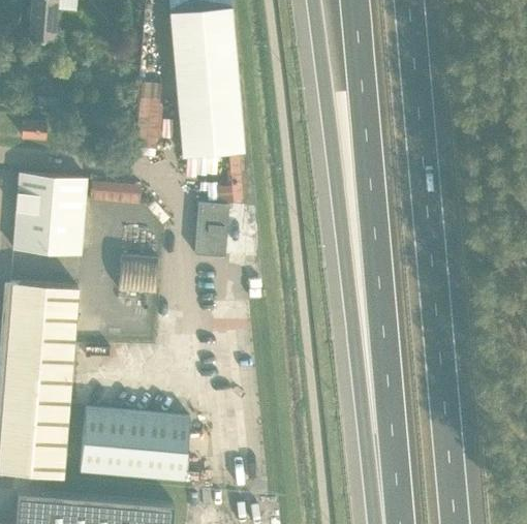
[(33,0),(30,40),(54,42),(56,0),(33,0)]
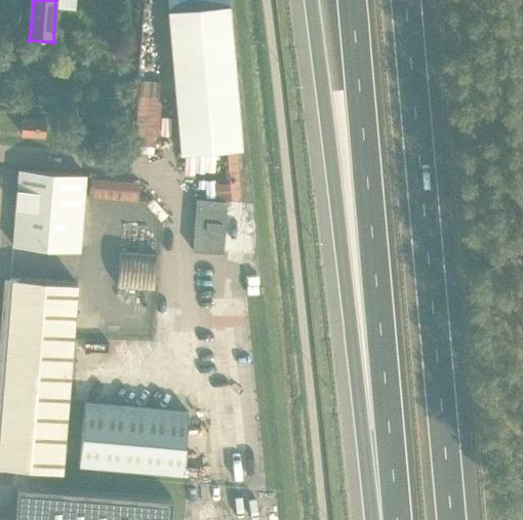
[(230,0),(168,0),(183,159),(244,153),(230,0)]
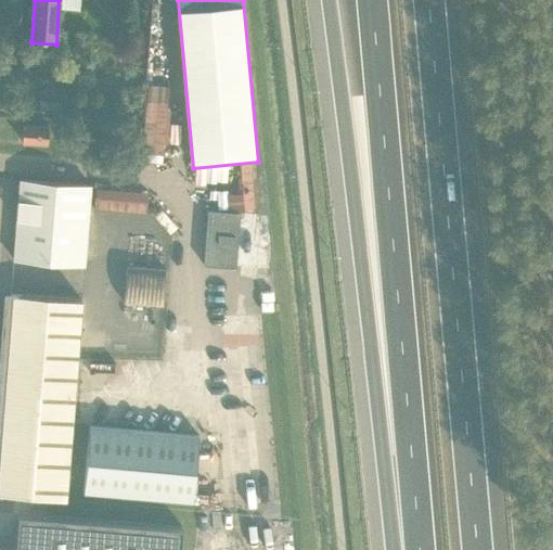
[(174,92),(151,90),(143,158),(166,161),(174,92)]
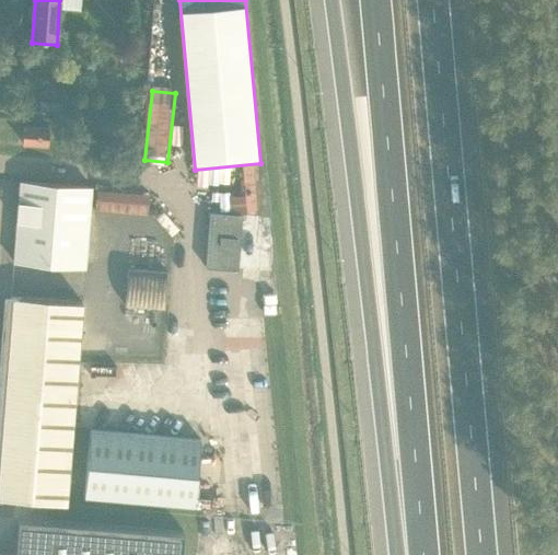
[(24,149),(48,151),(50,135),(25,133),(24,149)]
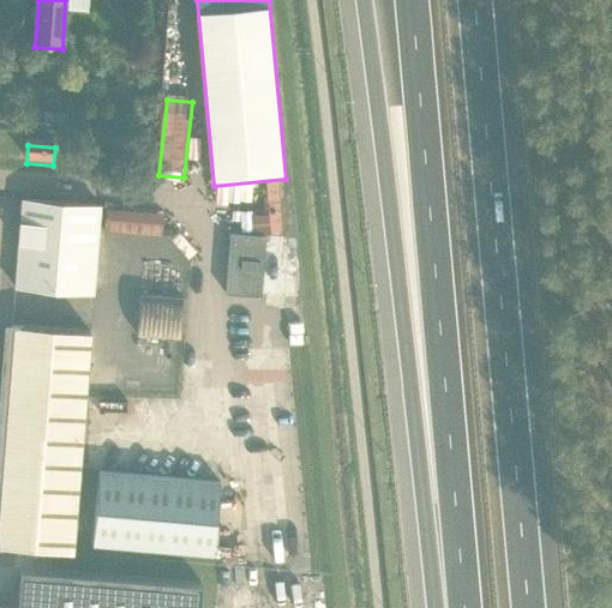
[(15,293),(95,299),(102,211),(22,204),(15,293)]
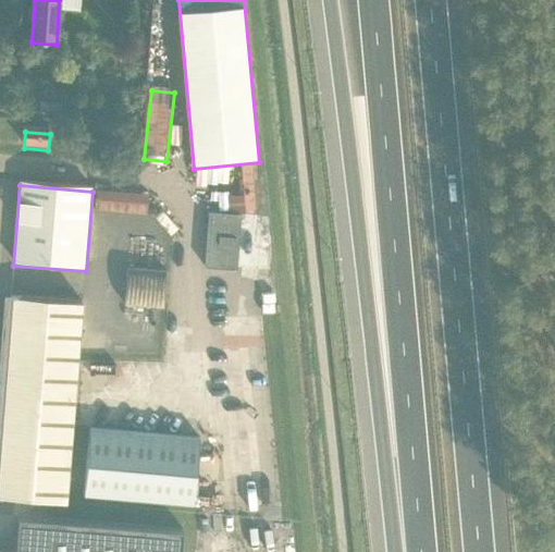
[(205,272),(237,274),(242,220),(209,218),(205,272)]
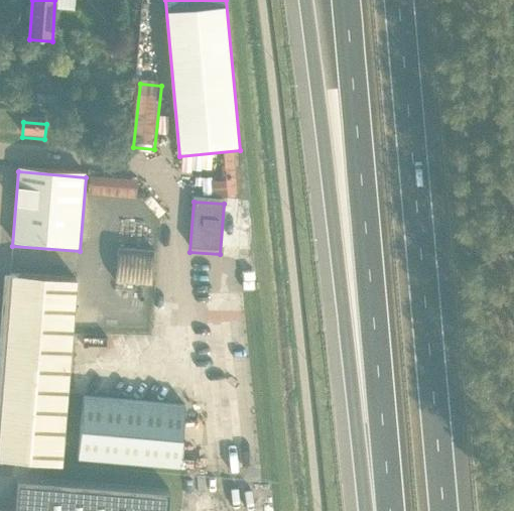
[(117,285),(153,288),(156,256),(120,253),(117,285)]
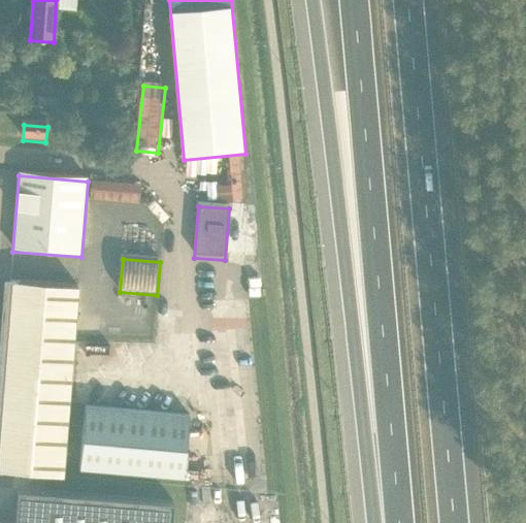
[(0,422),(0,474),(64,479),(78,290),(10,285),(4,372),(0,371),(0,385),(3,386),(0,422)]
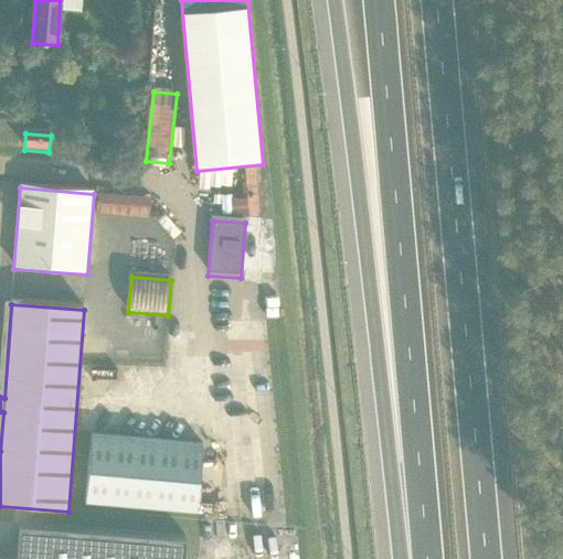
[(87,505),(199,515),(204,448),(93,438),(87,505)]
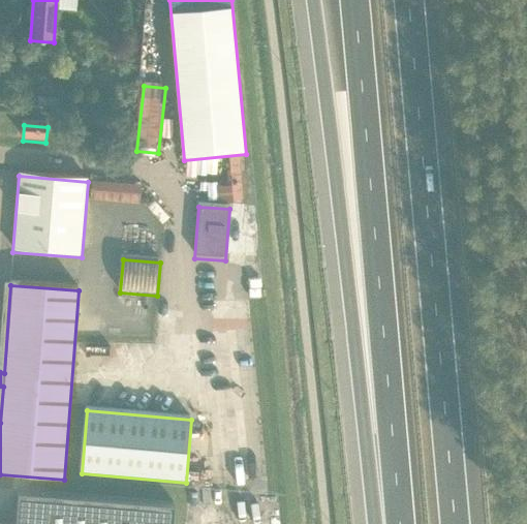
[(174,523),(176,506),(19,494),(17,523),(0,523),(174,523)]
